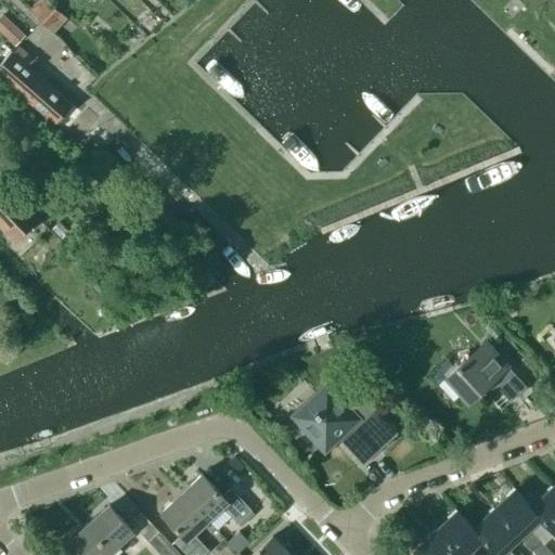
[(65,17),(47,0),(36,0),(27,10),(51,33),(65,17)]
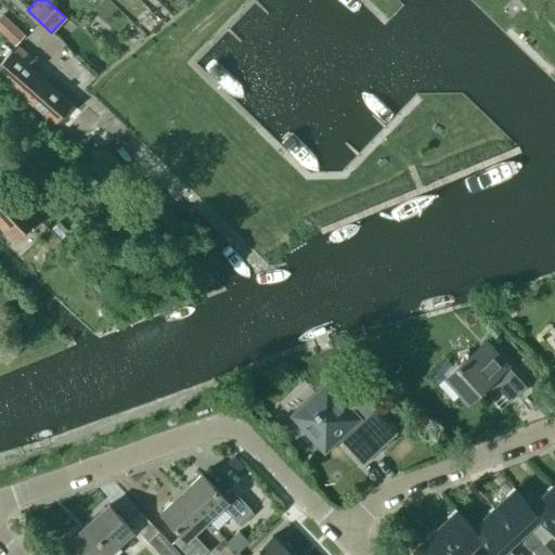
[(24,35),(9,21),(0,30),(14,44),(24,35)]
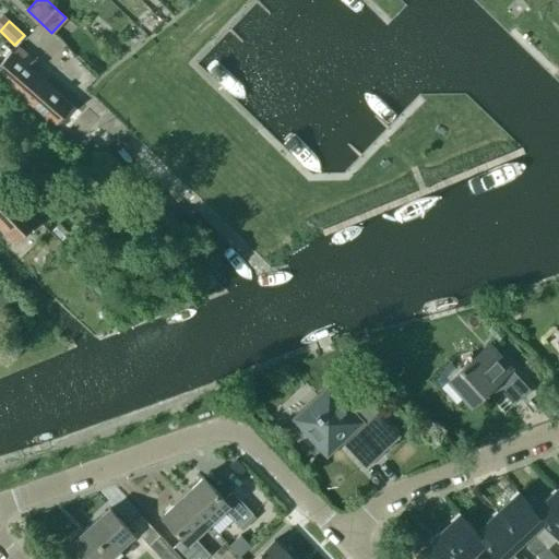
[(11,52),(10,51),(0,62),(0,79),(54,127),(71,106),(28,68),(34,61),(18,46),(11,52)]
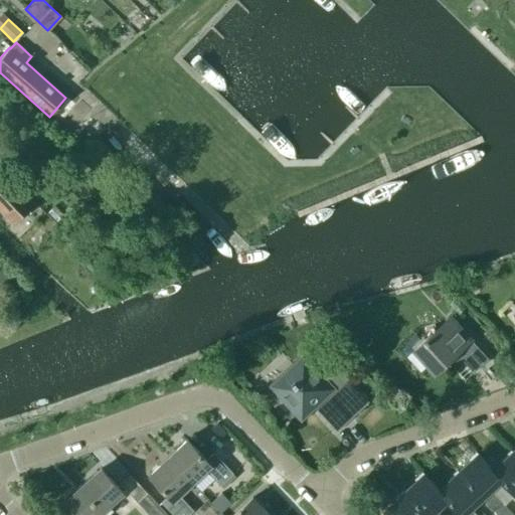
[(0,166),(0,209),(13,223),(33,204),(28,198),(30,197),(0,166)]
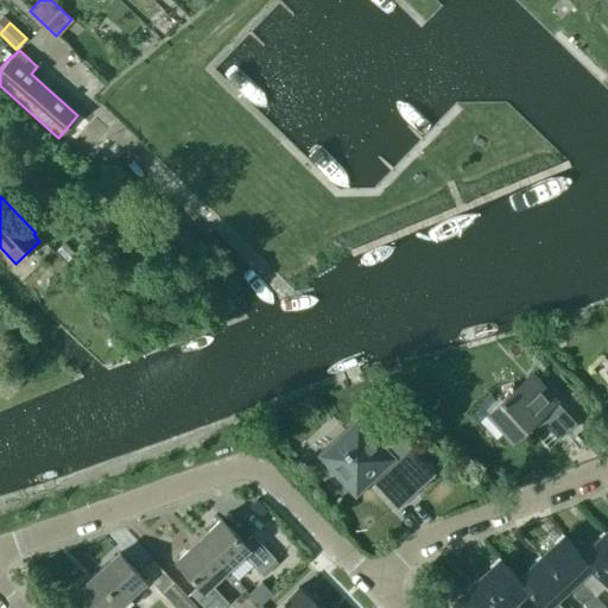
[(557,442),(574,426),(553,404),(555,403),(531,375),(487,415),(512,442),(537,419),(557,442)]
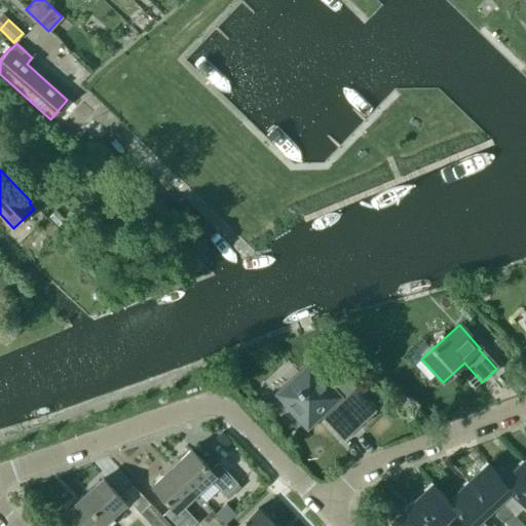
[(343,443),(376,412),(344,379),(331,391),(308,368),(276,398),(306,429),(318,417),(343,443)]
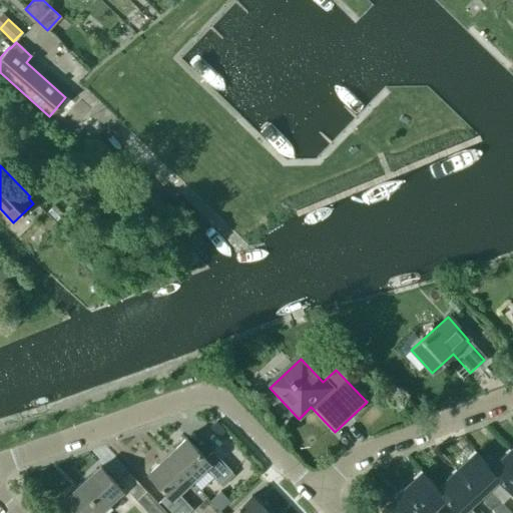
[(166,456),(191,482),(204,470),(218,485),(231,473),(211,452),(203,460),(184,439),(166,456)]
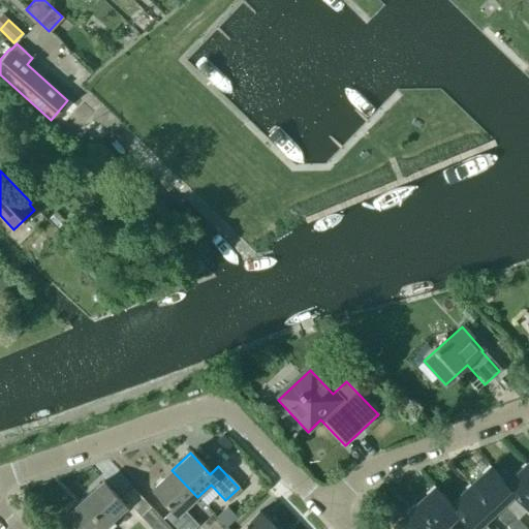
[(505,485),(514,493),(528,509),(528,468),(526,465),(506,484),(505,485)]
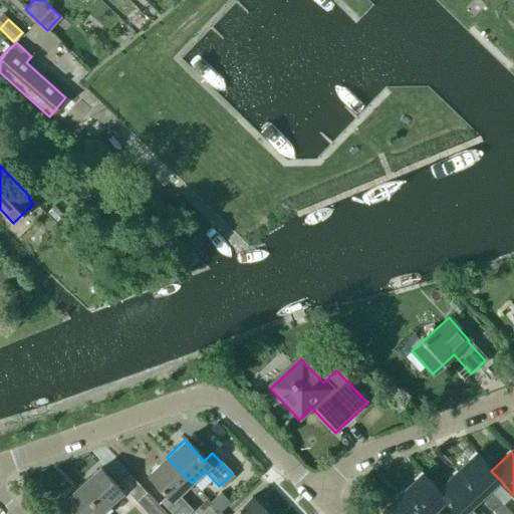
[(488,489),(499,479),(491,471),(492,470),(476,454),(457,472),(481,497),(480,497),(492,510),(501,502),(488,489)]
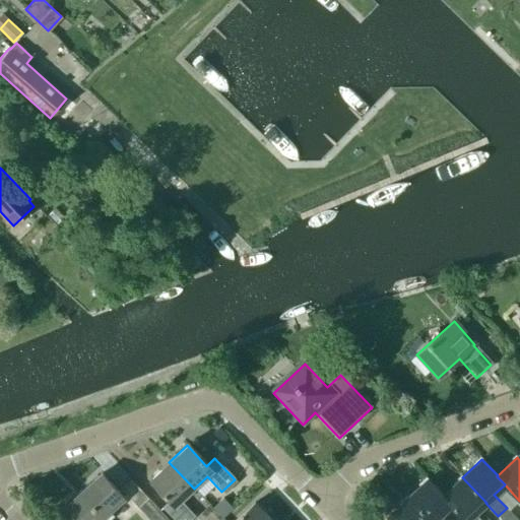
[(180,502),(194,489),(169,462),(149,479),(169,501),(161,507),(173,519),(190,519),(194,517),(180,502)]
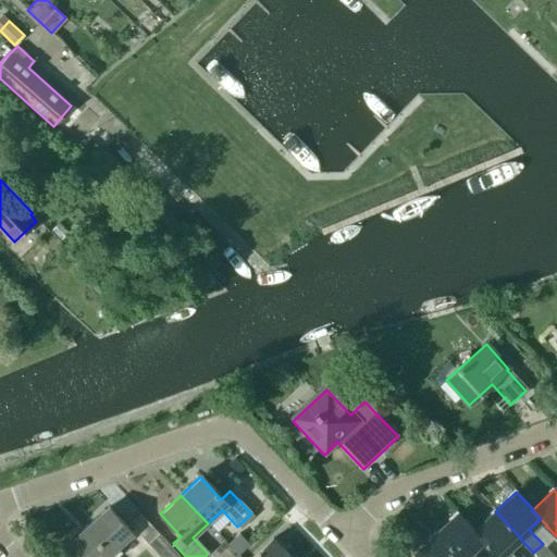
[(87,530),(112,556),(119,556),(122,555),(116,548),(132,534),(110,509),(87,530)]
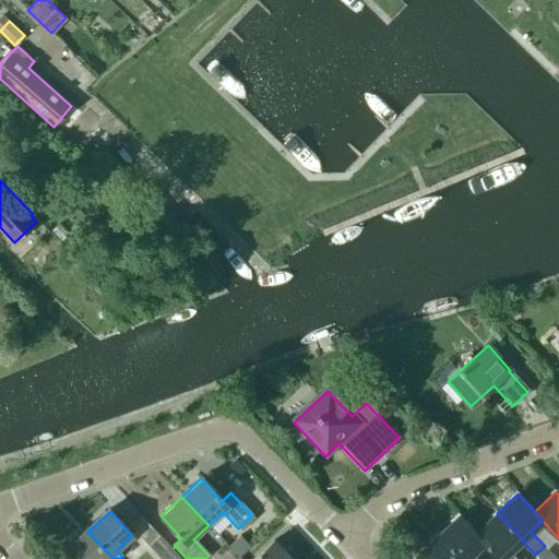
[(485,544),(499,558),(515,558),(510,552),(522,540),(523,540),(497,513),(476,532),(475,533),(485,544)]
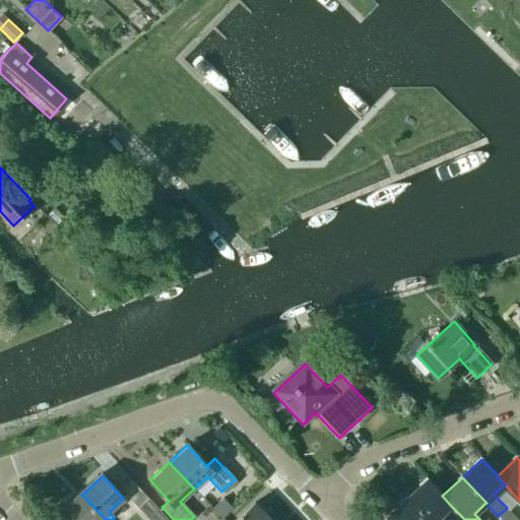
[(444,519),(440,516),(451,506),(442,496),(443,495),(428,479),(407,498),(428,519),(444,519)]
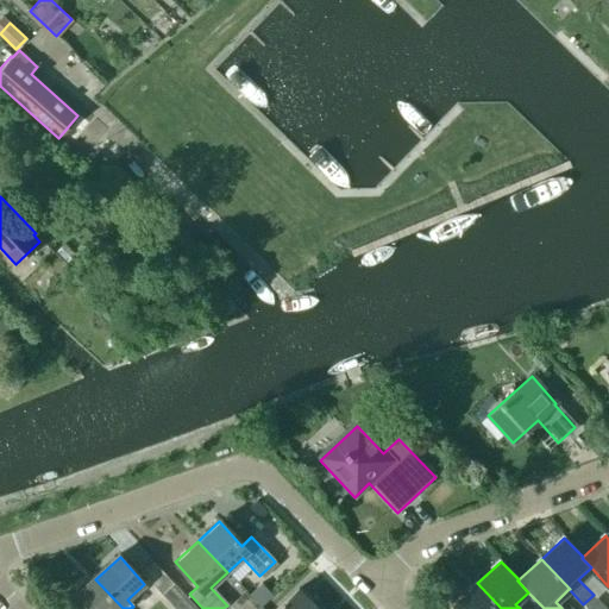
[(138,573),(151,595),(170,584),(158,563),(138,573)]
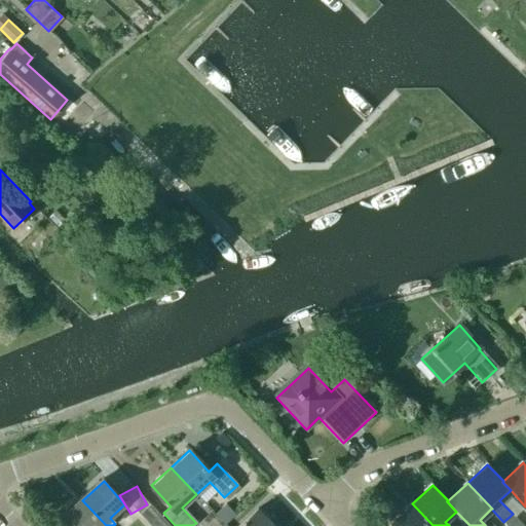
[(215,490),(190,511),(199,522),(225,501),(215,490)]
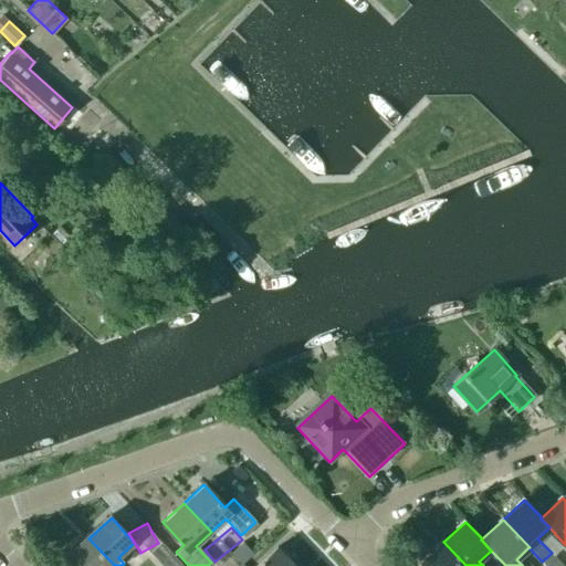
[(114,565),(88,538),(67,557),(75,565),(114,565)]
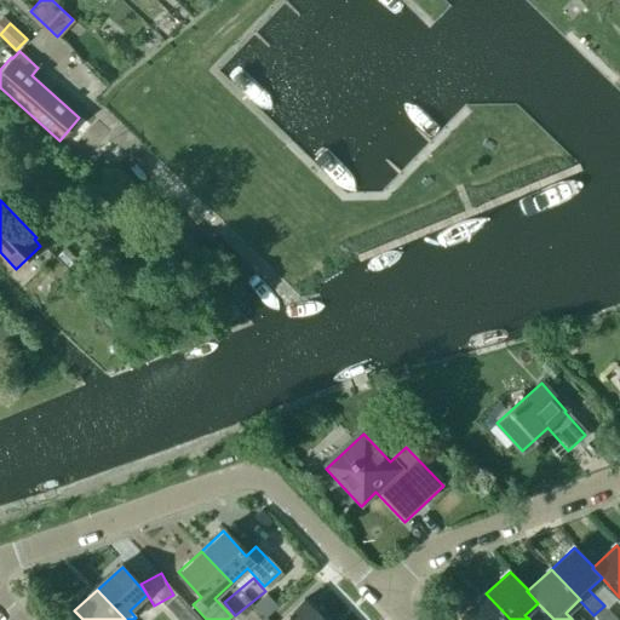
[(267,616),(280,604),(268,592),(256,603),(267,616)]
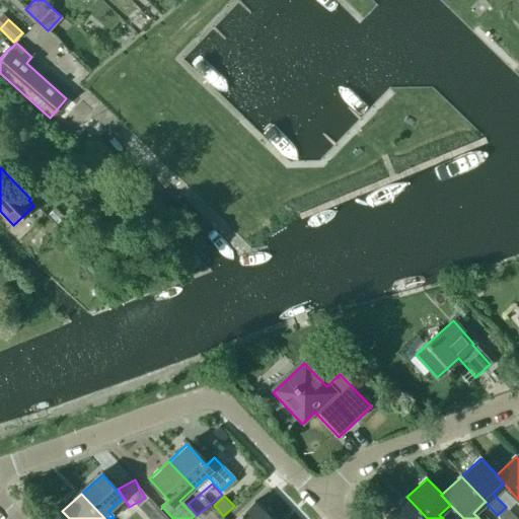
[(427,518),(406,497),(387,515),(390,518),(427,518)]
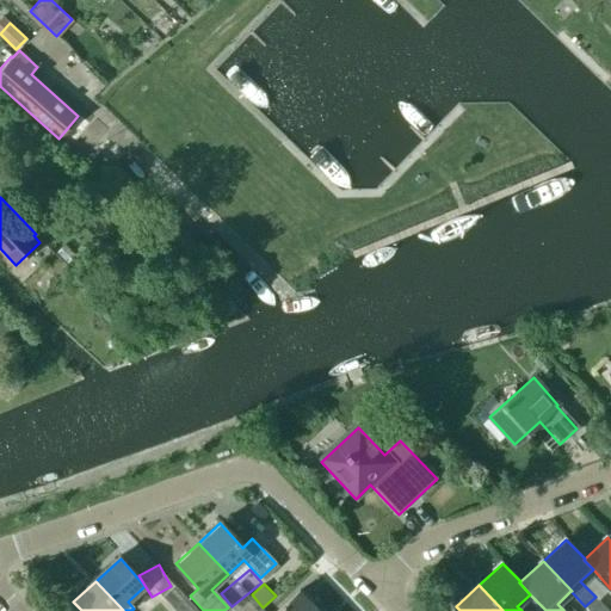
[(172,610),(195,610),(174,588),(162,599),(172,610)]
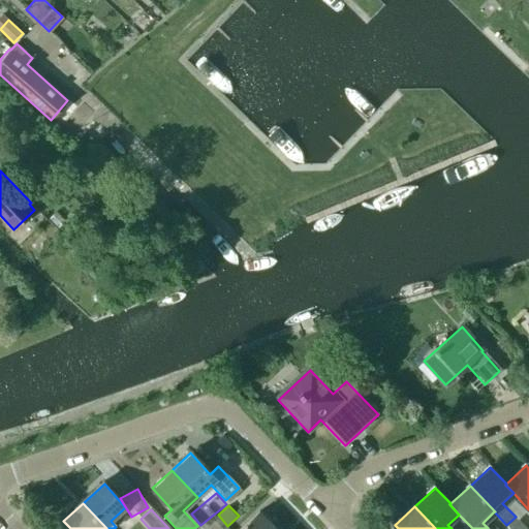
[(273,528),(258,512),(241,528),(273,528)]
